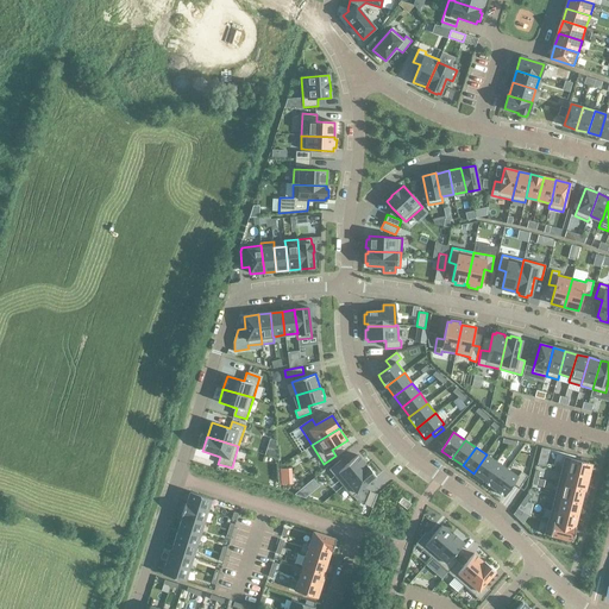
[(483,481),(496,462),(487,454),(473,473),(483,479),(483,481)]
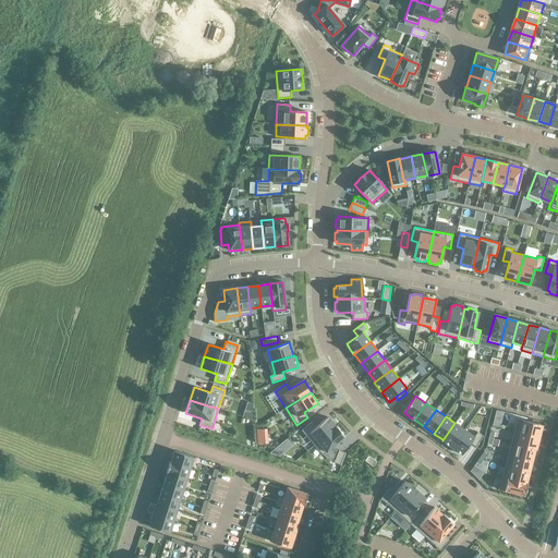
[(314,446),(336,427),(328,417),(317,425),(313,421),(301,431),(314,446)]
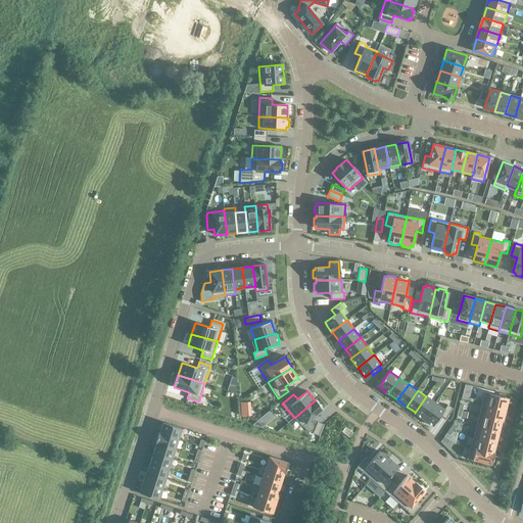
[(485,392),(482,405),(486,406),(506,411),(509,398),(485,392)]
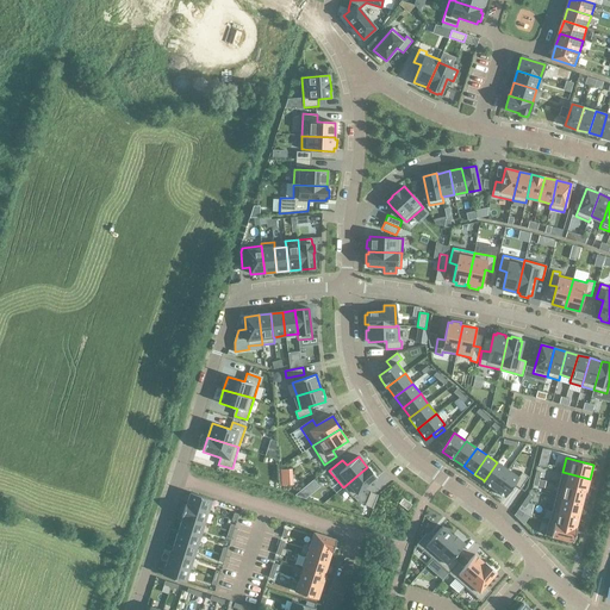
[(495,490),(508,470),(497,462),(484,481),(484,480),(483,481),(495,490)]
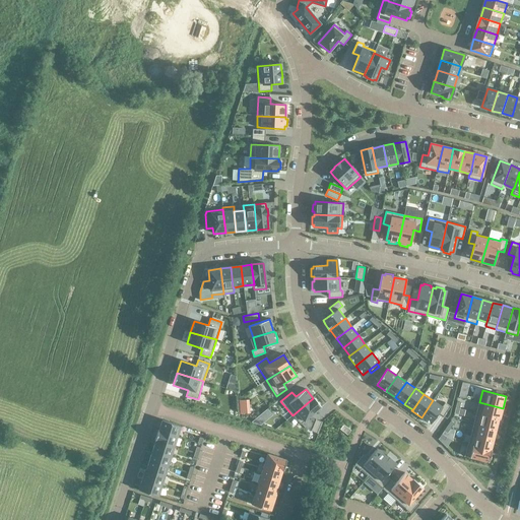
[(301,425),(321,407),(313,397),(313,398),(293,415),(301,425)]
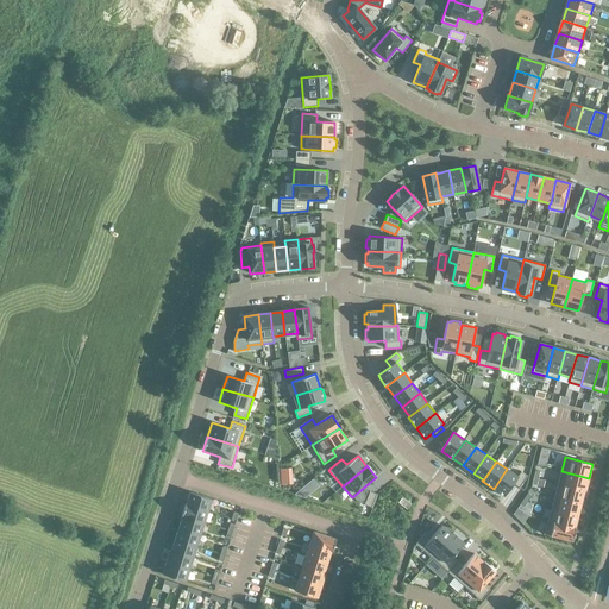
[(520,488),(527,476),(521,472),(518,476),(507,469),(494,489),(504,496),(513,483),(520,488)]
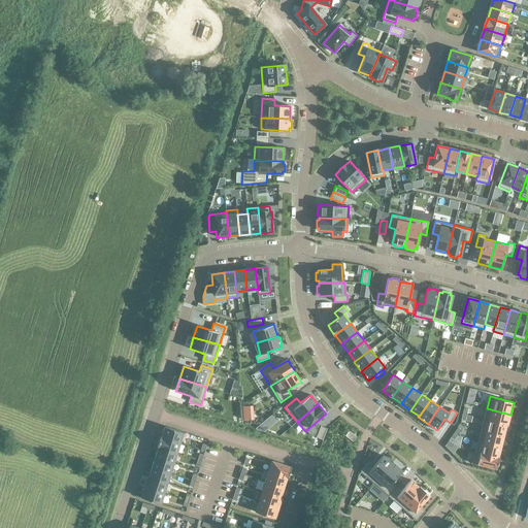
[(487,408),(484,419),(506,425),(507,425),(510,415),(491,409),(487,408)]
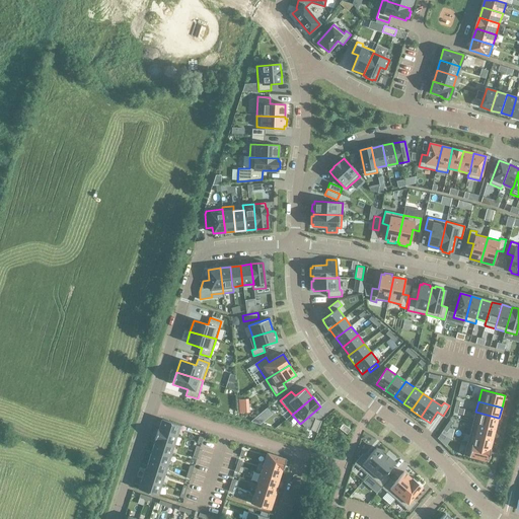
[(273,415),(267,408),(250,421),(261,424),(273,415)]
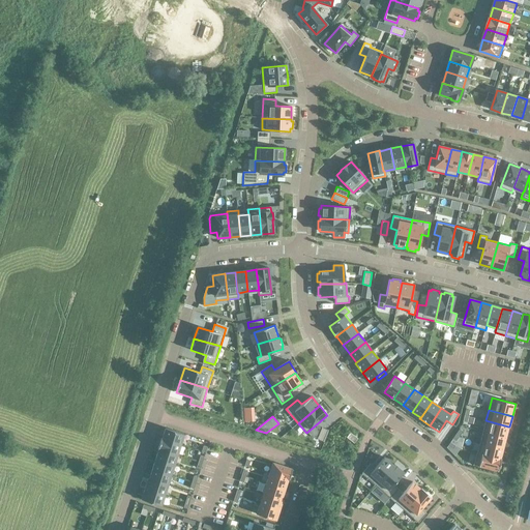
[(486,420),(482,432),(505,437),(508,427),(486,420)]
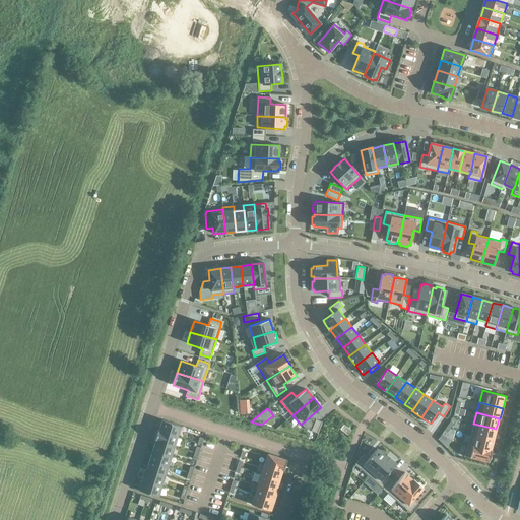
[(317,434),(322,421),(316,419),(311,431),(317,434)]
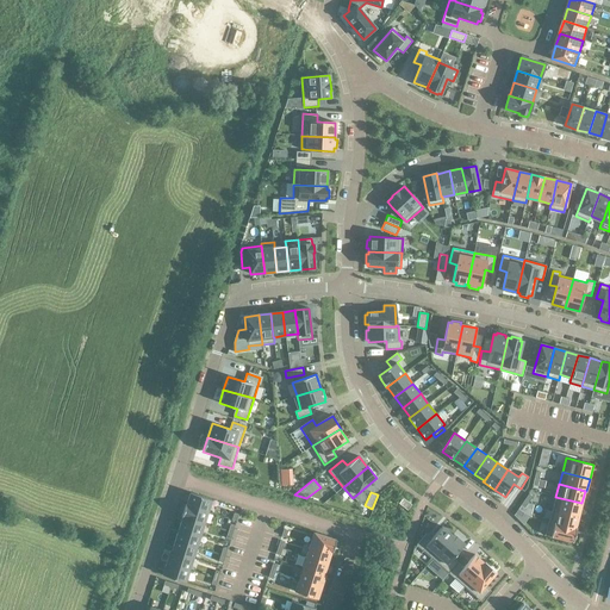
[(209,512),(212,500),(191,493),(186,505),(209,512)]
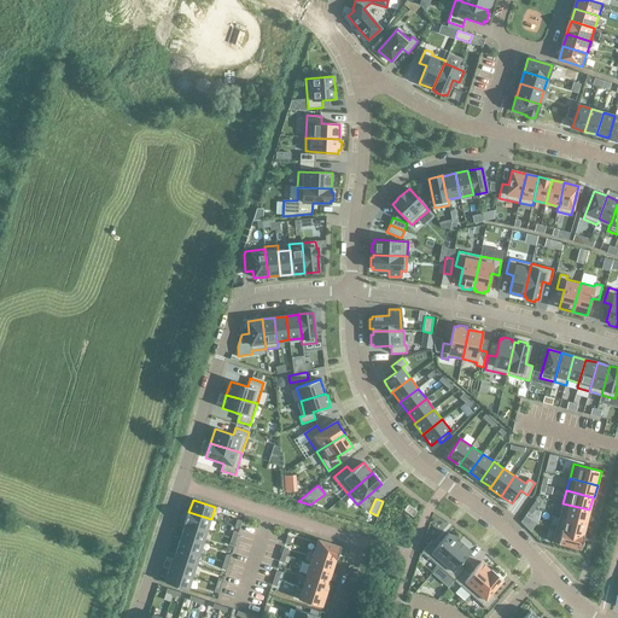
[(563,503),(560,516),(586,523),(587,523),(589,509),(563,503)]
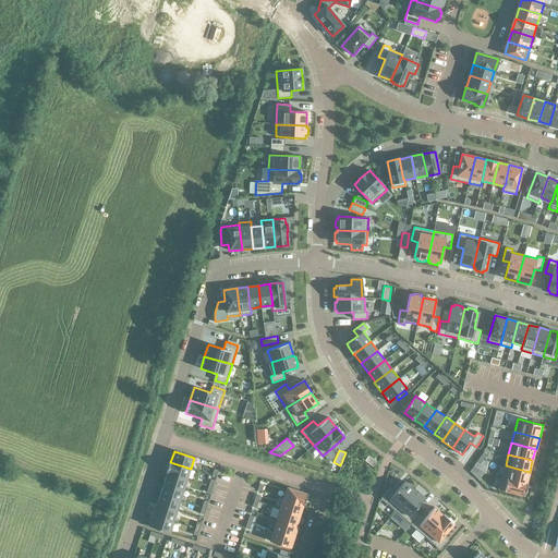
[(373,466),(377,462),(368,456),(364,461),(373,466)]
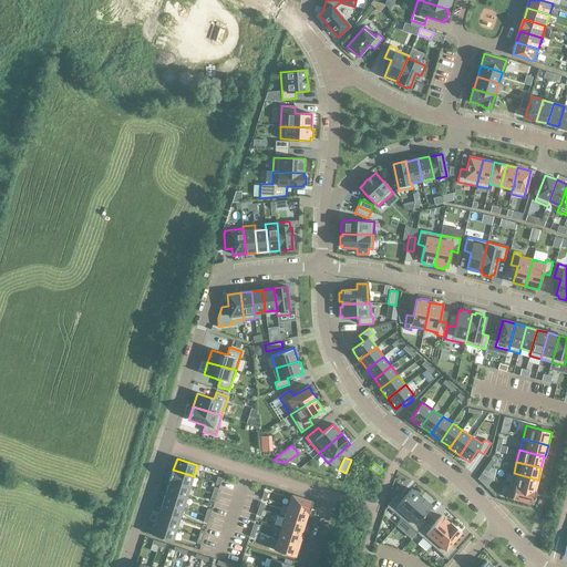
[(189,487),(194,476),(173,470),(173,468),(168,481),(169,481),(189,487)]
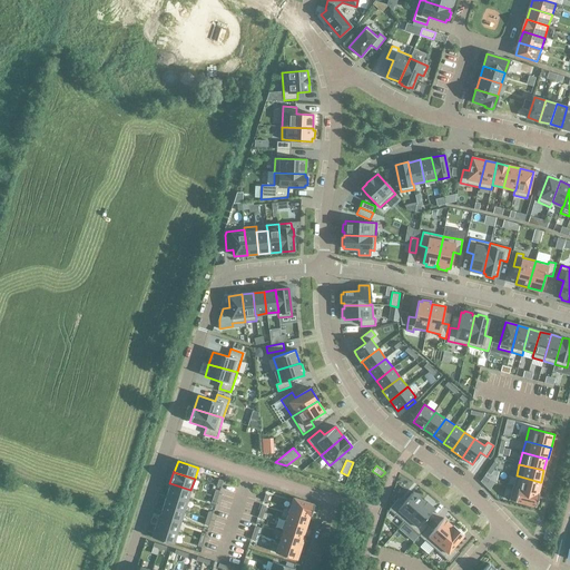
[(517,475),(513,488),(538,493),(540,482),(517,475)]
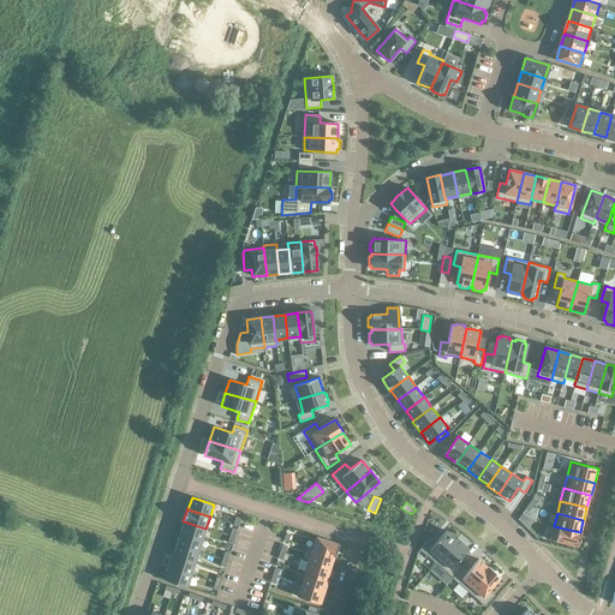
[(202,539),(206,529),(184,521),(180,532),(202,539)]
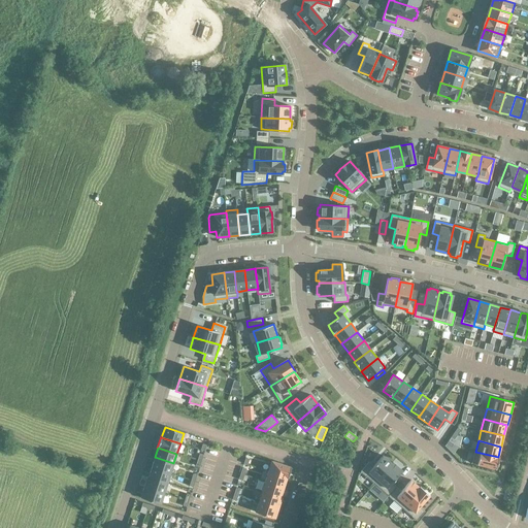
[(475,452),(472,463),(495,469),(498,457),(475,452)]
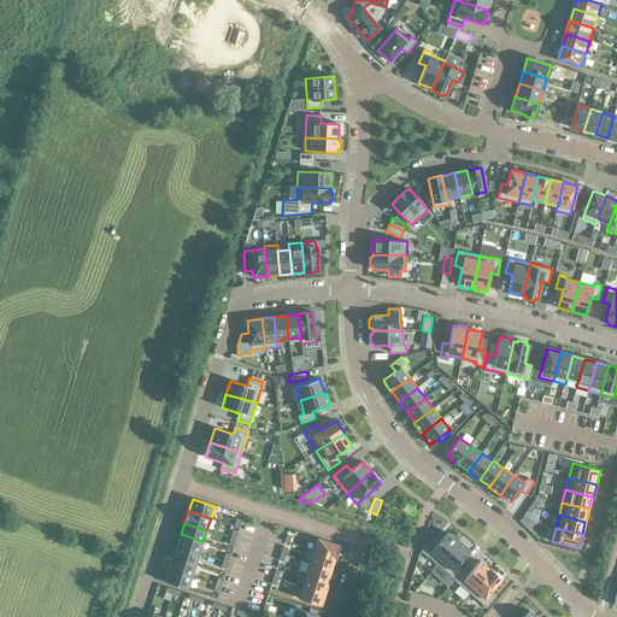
[(438,565),(458,541),(447,533),(436,545),(430,540),(421,551),(438,565)]
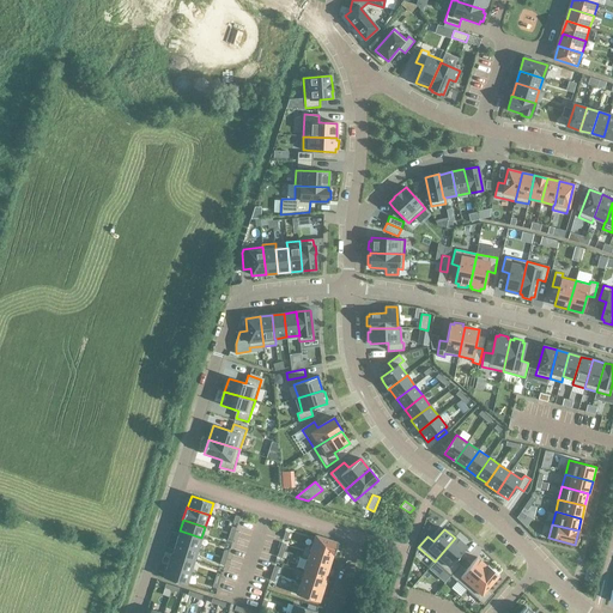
[(198,550),(201,538),(180,530),(176,542),(198,550)]
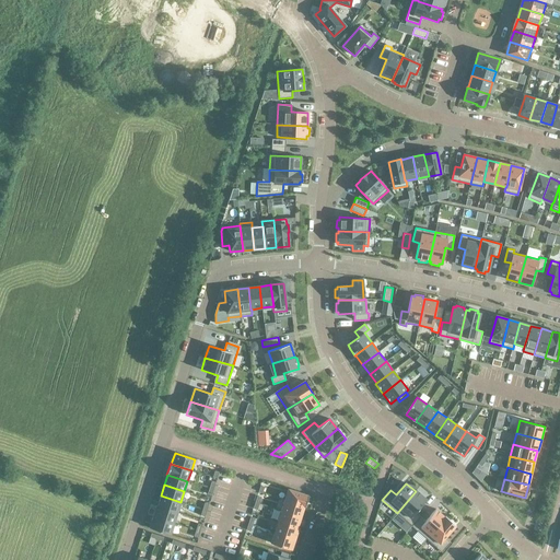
[(305,508),(308,496),(288,489),(284,500),(304,506),(305,508)]
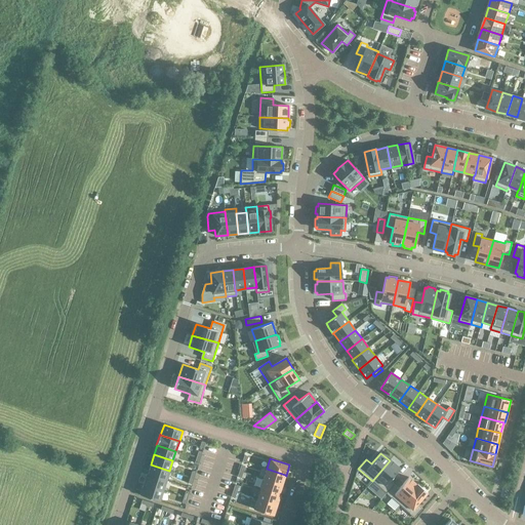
[(394,484),(390,480),(400,468),(391,459),(390,460),(372,481),(387,493),(394,484)]
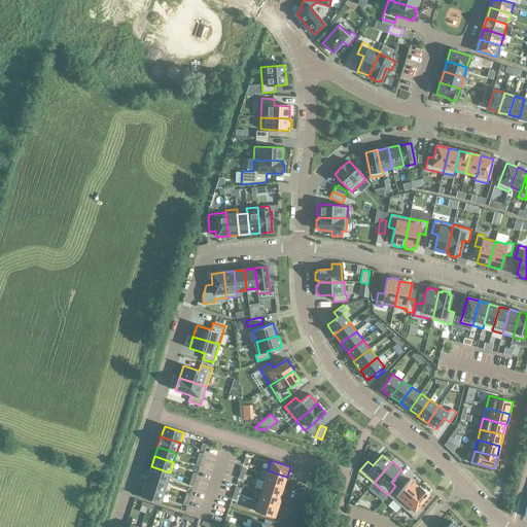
[(167,483),(170,472),(151,466),(148,477),(167,483)]
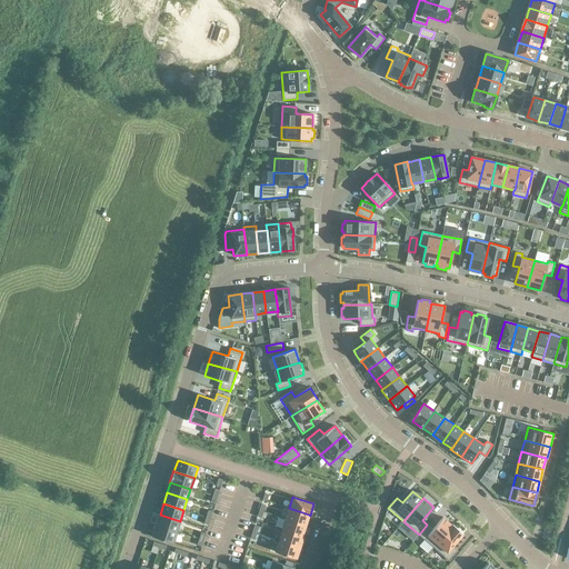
[(306,526),(309,515),(289,508),(286,519),(306,526)]
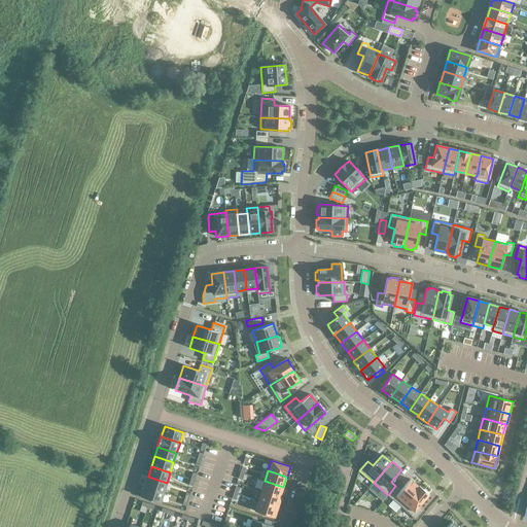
[(164,492),(167,483),(148,477),(147,476),(144,486),(164,492)]
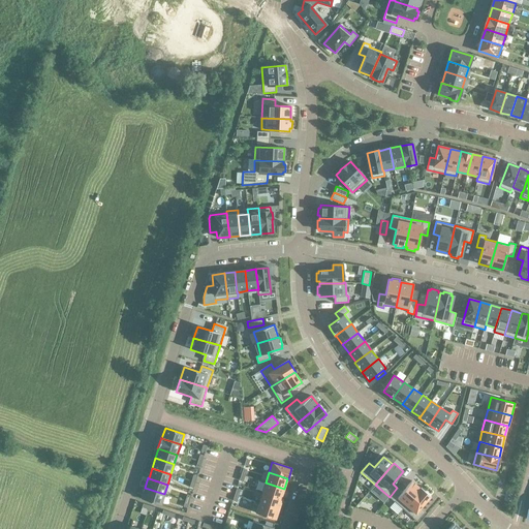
[(403,509),(421,489),(411,480),(402,492),(397,488),(390,497),(403,509)]
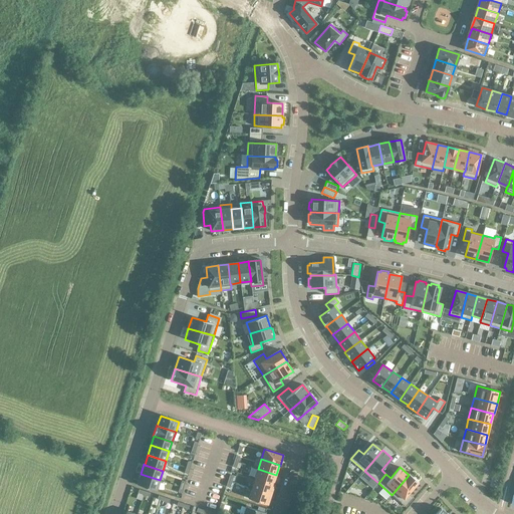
[(273,484),(276,475),(258,469),(256,475),(255,479),(273,484)]
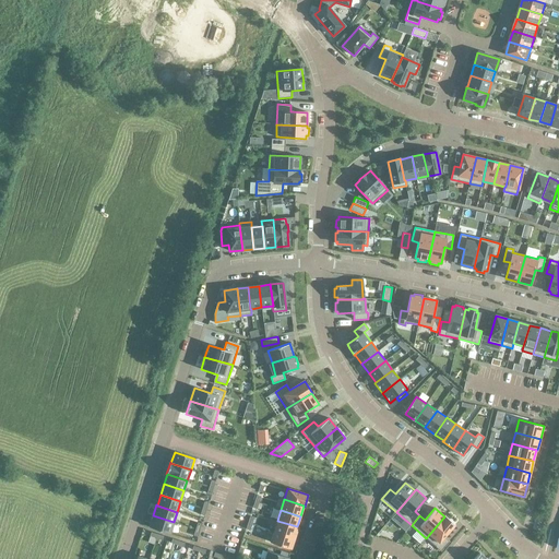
[(170,534),(174,522),(153,515),(149,526),(170,534)]
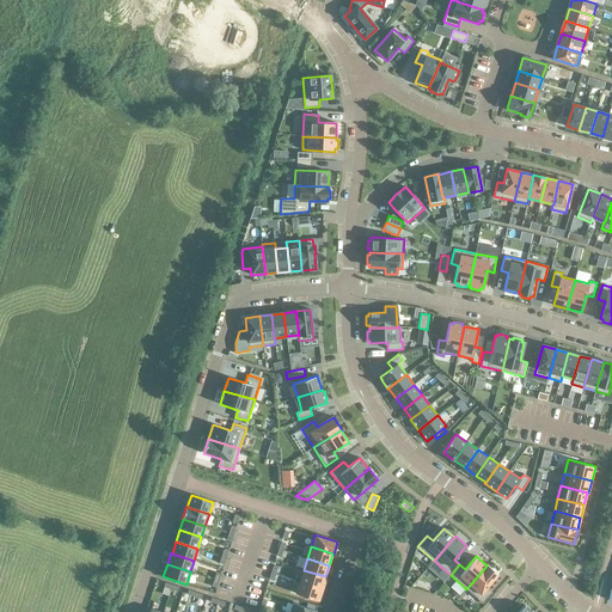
[(487,588),(499,575),(487,564),(487,565),(466,589),(483,604),(493,593),(487,588)]
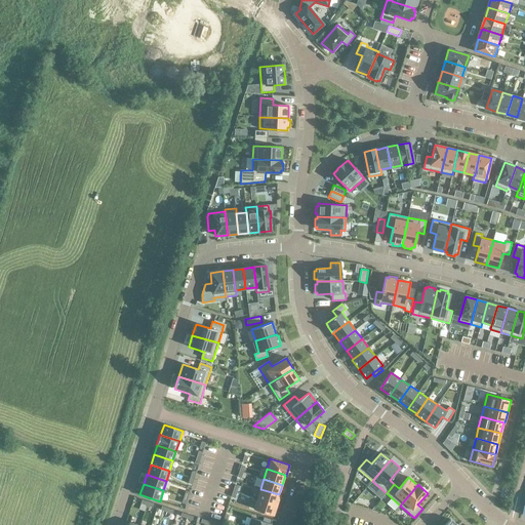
[(277,506),(280,494),(279,494),(260,489),(257,498),(277,506)]
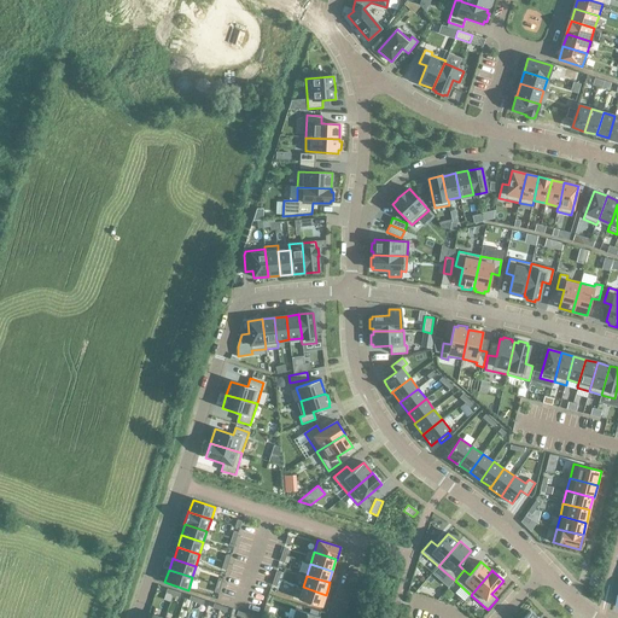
[(322,607),(326,595),(303,587),(298,600),(322,607)]
